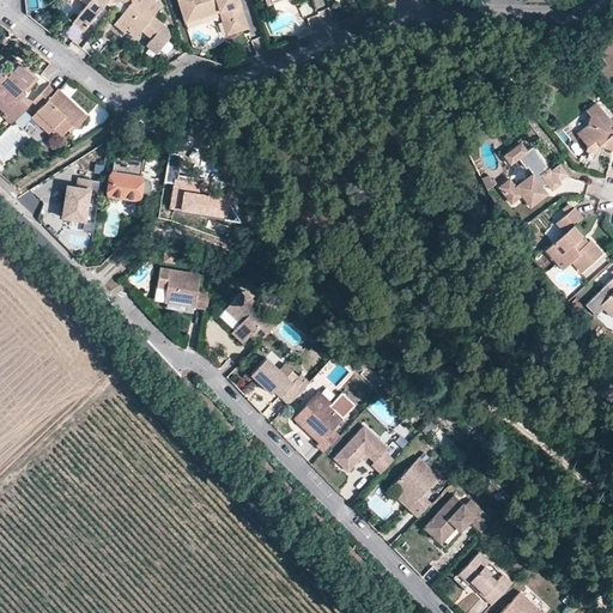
[(41,12),(43,0),(25,0),(24,10),(41,12)]
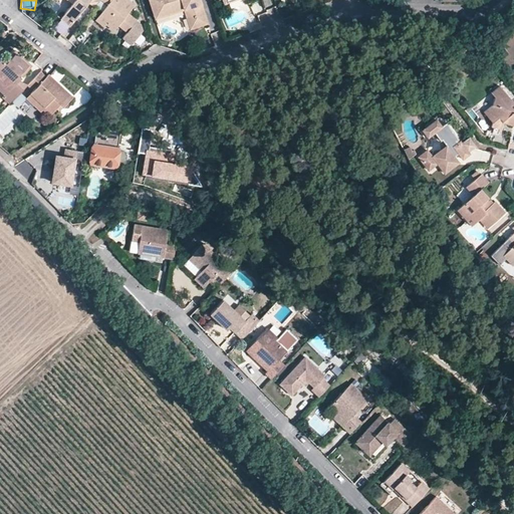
[(61,18),(70,25),(89,0),(74,0),(73,2),(61,18)]
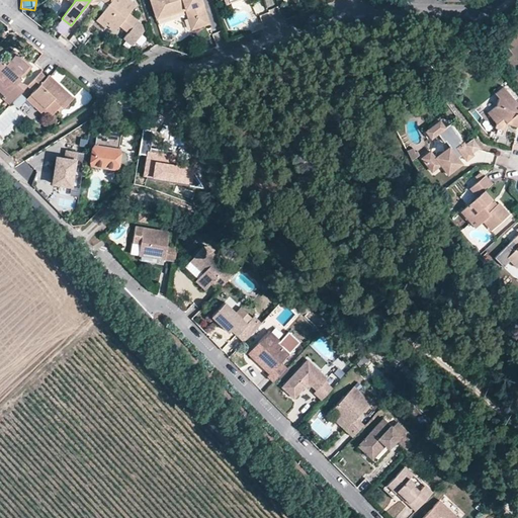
[(128,12),(135,3),(131,0),(102,0),(107,3),(96,19),(104,26),(107,23),(115,28),(117,25),(120,22),(130,29),(126,32),(122,37),(132,45),(144,29),(142,23),(128,12)]
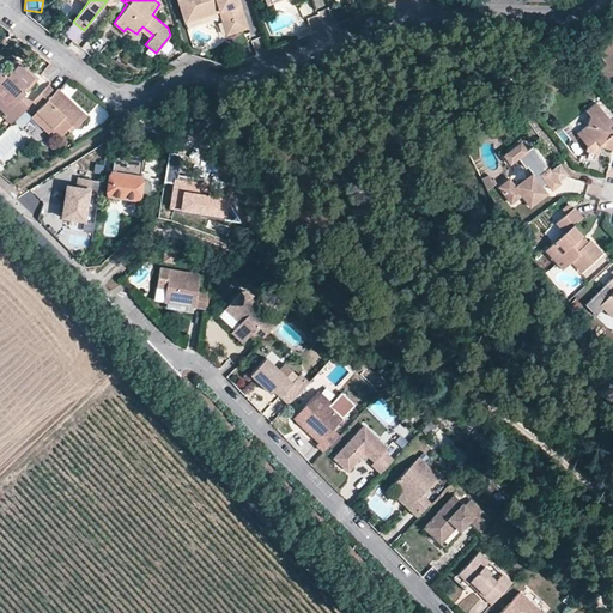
[(177,0),(184,23),(219,12),(225,35),(247,28),(237,0),(177,0)]
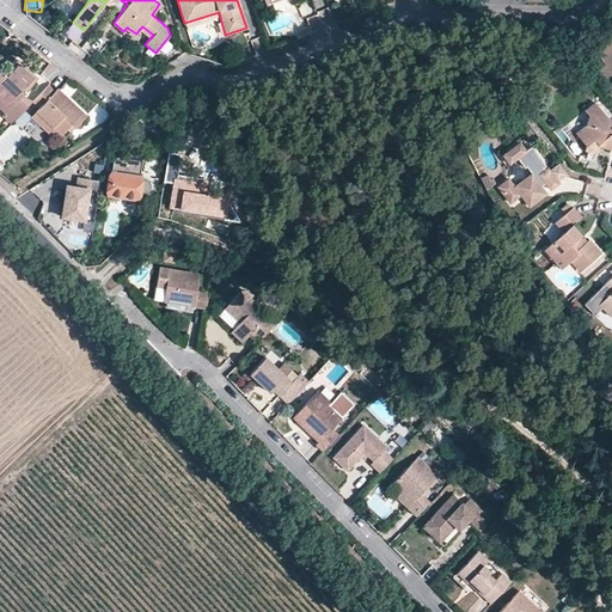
[(153,35),(142,26),(139,30),(150,38),(153,35)]
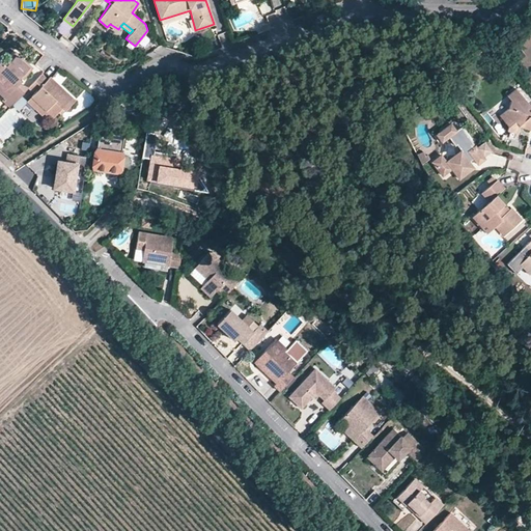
[(0,61),(0,86),(7,94),(3,99),(1,100),(9,107),(23,92),(17,86),(22,81),(21,80),(28,73),(25,70),(29,65),(16,52),(3,64),(0,61)]
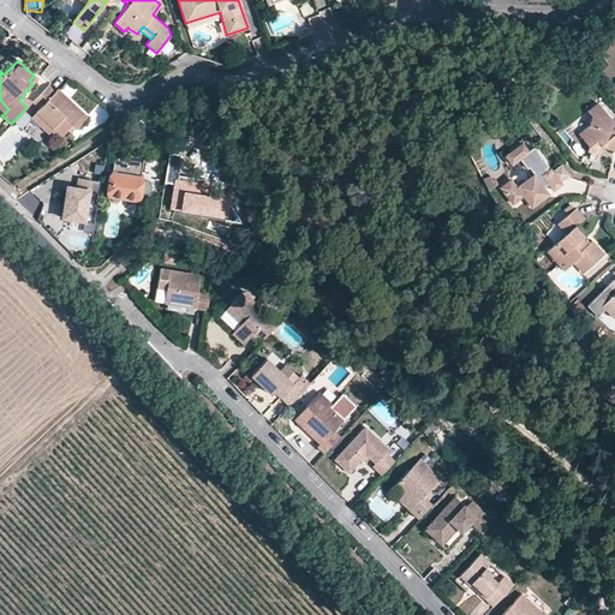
[(48,85),(31,102),(39,108),(36,112),(53,127),(51,131),(59,138),(67,130),(72,125),(75,127),(76,127),(87,117),(58,89),(55,93),(48,85)]
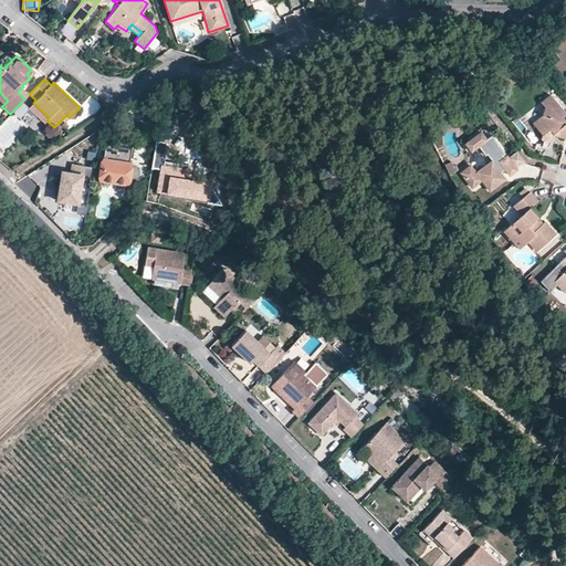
[(555,132),(565,135),(565,134),(565,115),(549,96),(541,103),(543,107),(541,116),(532,124),(542,136),(541,139),(551,143),(553,135),(555,132)]
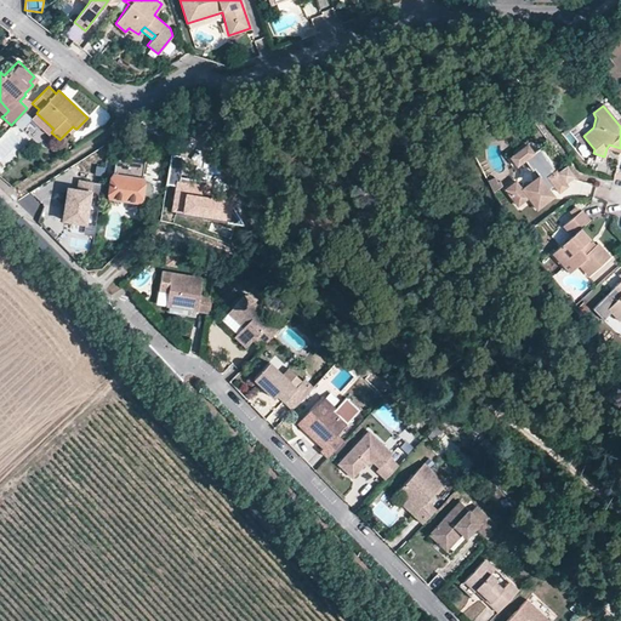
[(53,129),(36,113),(32,119),(49,135),(51,132),(53,129)]
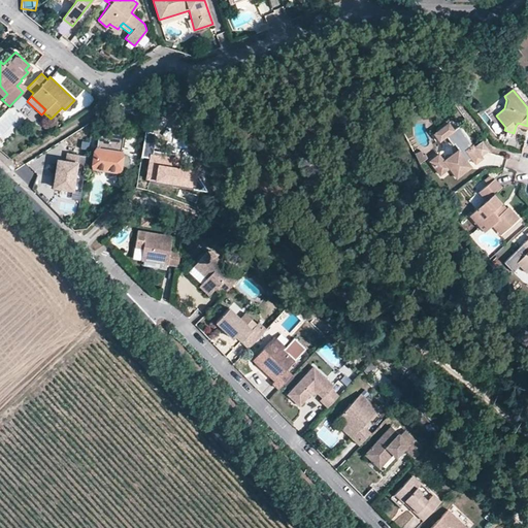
[(456,159),(453,155),(443,161),(438,156),(430,162),(439,173),(448,167),(450,170),(454,175),(463,169),(463,168),(469,164),(466,160),(470,157),(474,164),(483,159),(481,157),(474,147),(472,145),(470,146),(469,144),(470,143),(459,127),(453,130),(448,125),(433,135),(440,141),(448,137),(454,145),(455,144),(459,150),(459,151),(462,155),(456,159)]
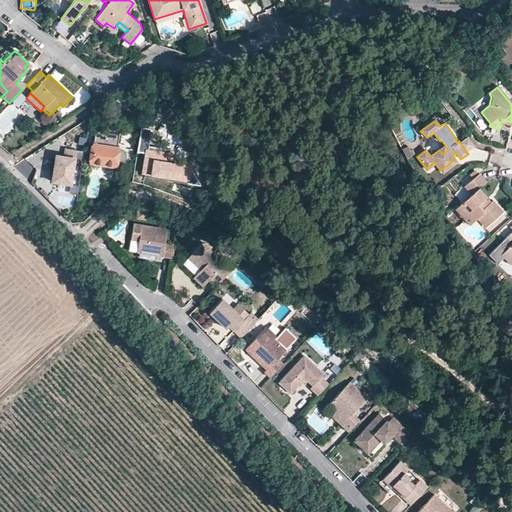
[(110,137),(96,135),(95,142),(109,145),(110,137)]
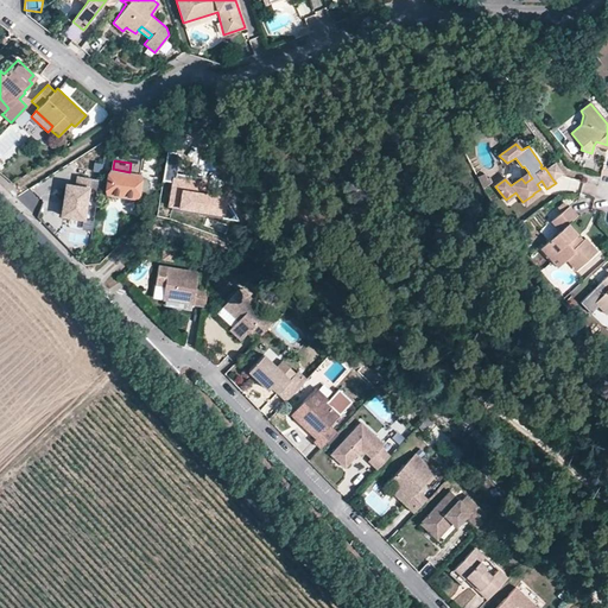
[(563,173),(556,163),(546,170),(553,181),(563,173)]
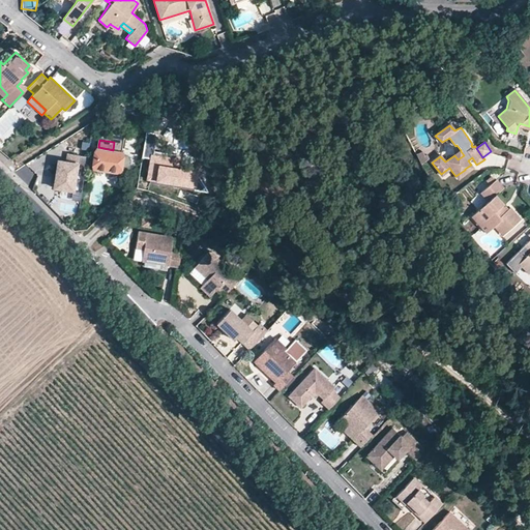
[(113,150),(98,147),(95,147),(93,150),(91,167),(93,171),(118,173),(122,171),(124,155),(121,151),(113,150)]
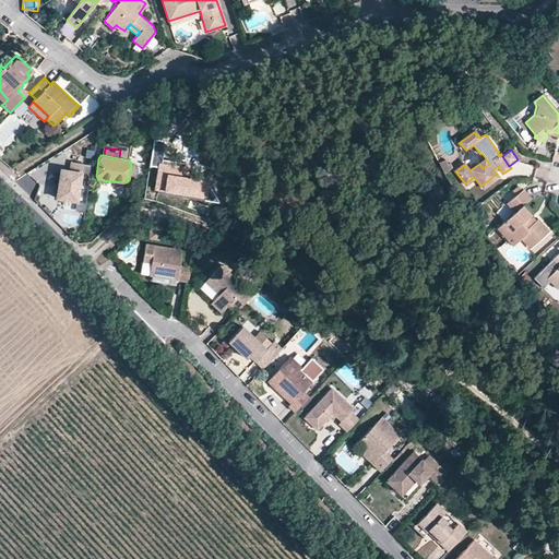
[(87,181),(91,165),(70,162),(69,171),(59,169),(55,198),(75,201),(79,180),(87,181)]
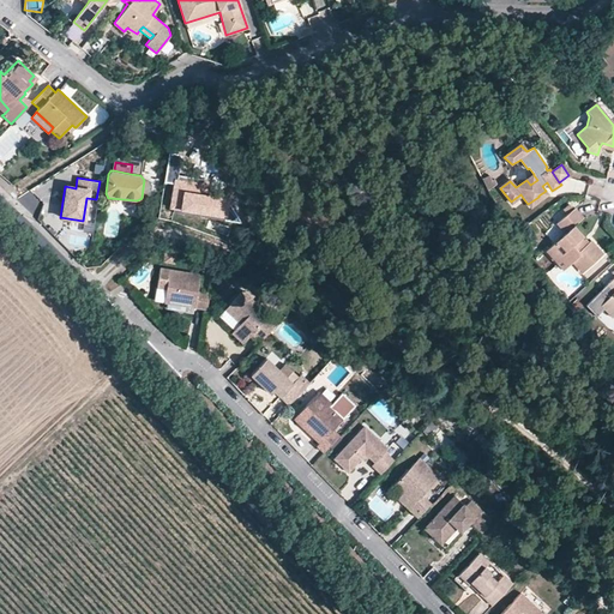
[(549,196),(546,191),(539,196),(539,197),(528,204),(530,209),(549,196)]
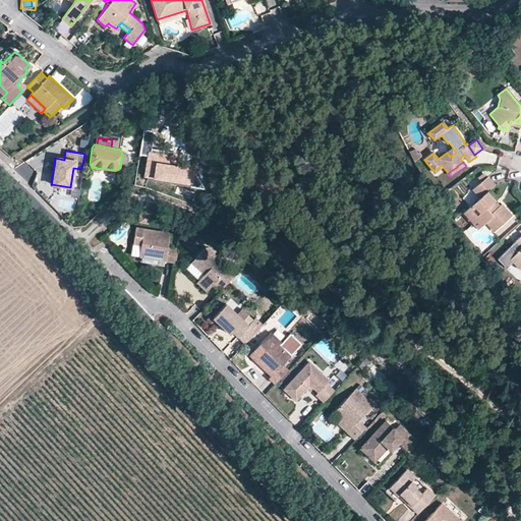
[(436,174),(444,168),(442,165),(433,171),(436,174)]
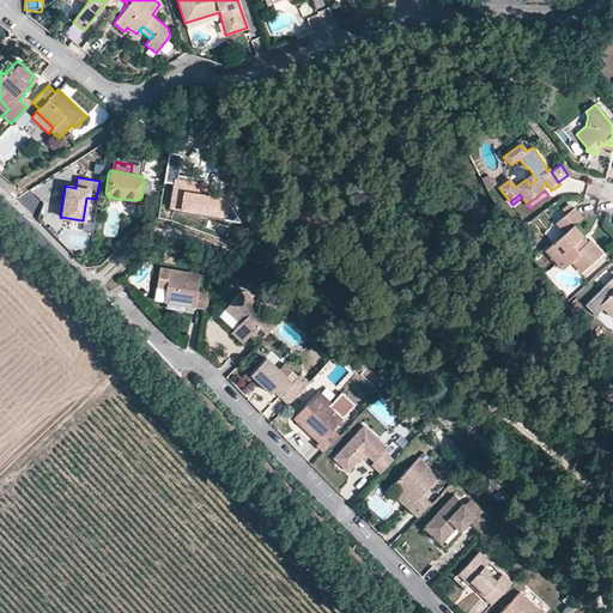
[(568,228),(572,225),(581,217),(572,206),(556,222),(564,232),(545,249),(554,260),(560,254),(569,262),(572,260),(582,271),(602,253),(589,238),(587,241),(583,244),(568,228)]
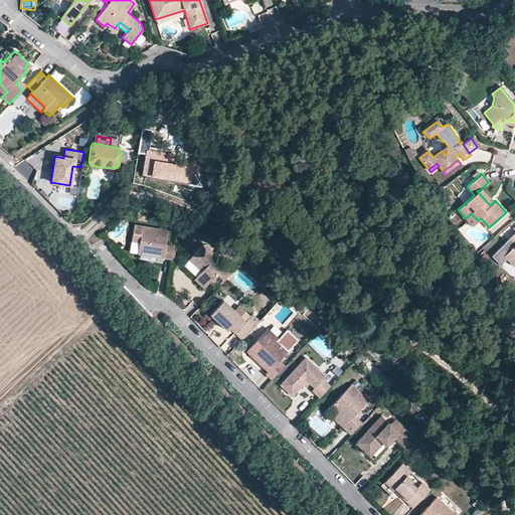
[(493,202),(481,189),(477,191),(490,205),(493,202)]
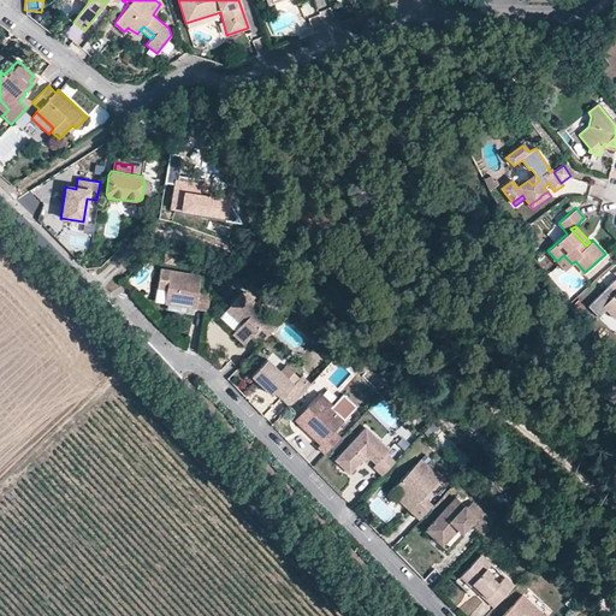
[(167,249),(165,262),(177,264),(179,250),(167,249)]
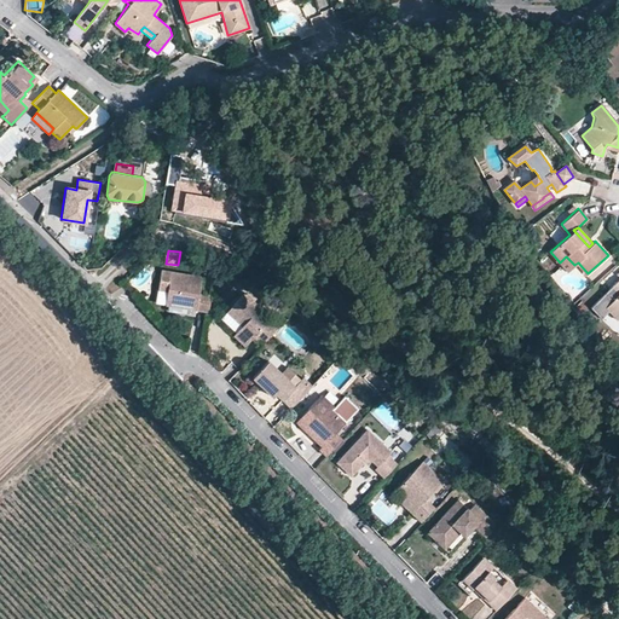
[(220,267),(223,259),(214,255),(212,260),(210,264),(220,267)]
